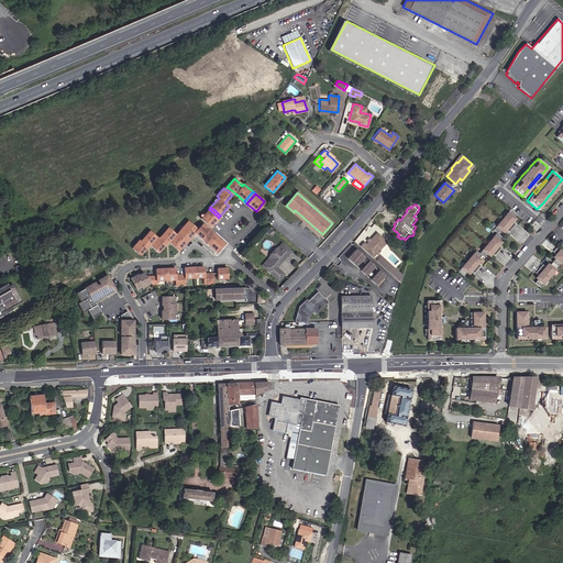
[(201,219),(210,227),(219,218),(209,209),(201,219)]
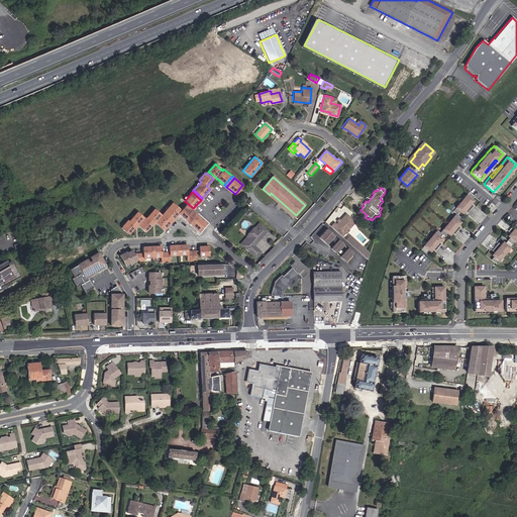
[(472,192),(455,210),(459,213),(460,214),(463,211),(466,209),(468,210),(470,212),(476,205),(474,203),(472,202),(474,199),(477,196),(472,192)]
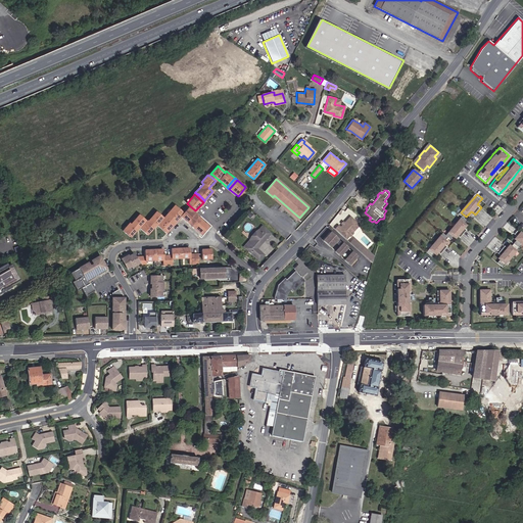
[(273,197),(298,219),(299,218),(274,195),(273,197)]
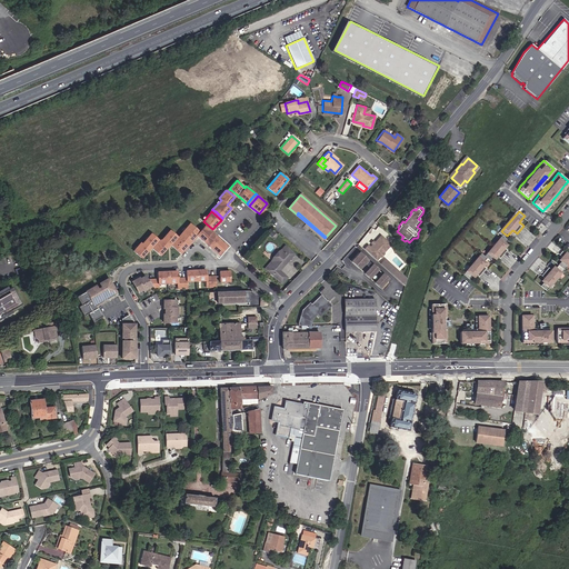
[(205,226),(199,232),(189,223),(181,233),(191,241),(196,236),(206,243),(213,235),(205,226)]
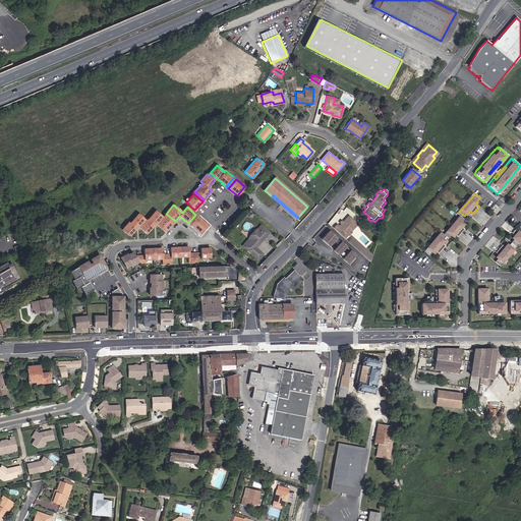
[(166,228),(168,230),(173,223),(166,218),(167,217),(165,216),(163,218),(156,212),(149,219),(151,221),(151,220),(155,224),(164,231),(166,228)]
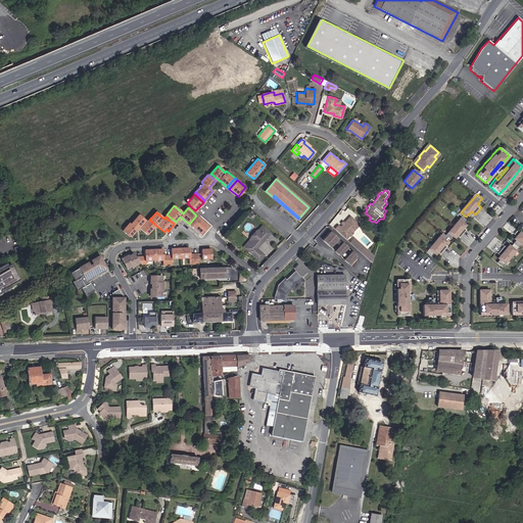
[(174,224),(176,222),(167,215),(165,217),(168,218),(167,219),(174,224)]
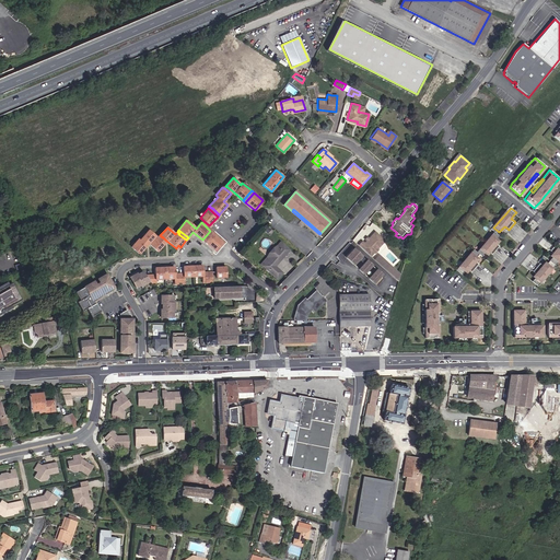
[(156,248),(159,251),(164,243),(159,237),(156,236),(156,237),(148,231),(141,238),(143,241),(143,240),(148,244),(150,245),(155,249),(156,248)]
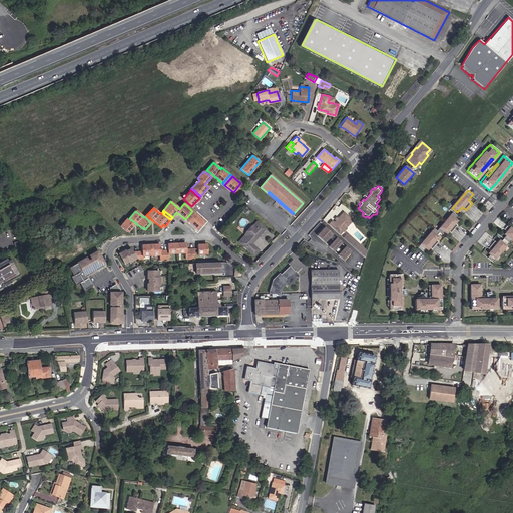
[(189,219),(195,213),(192,211),(185,219),(187,221),(188,219),(189,219)]
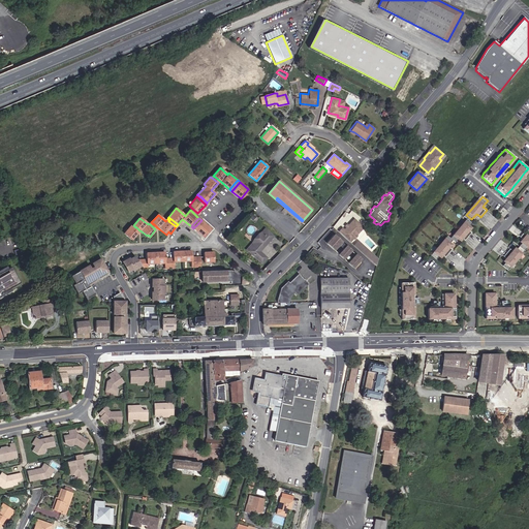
[(471,219),(470,218),(454,237),(456,239),(459,242),(461,238),(464,236),(466,237),(468,239),(474,231),(472,229),(470,228),(472,225),(474,222),(471,219)]
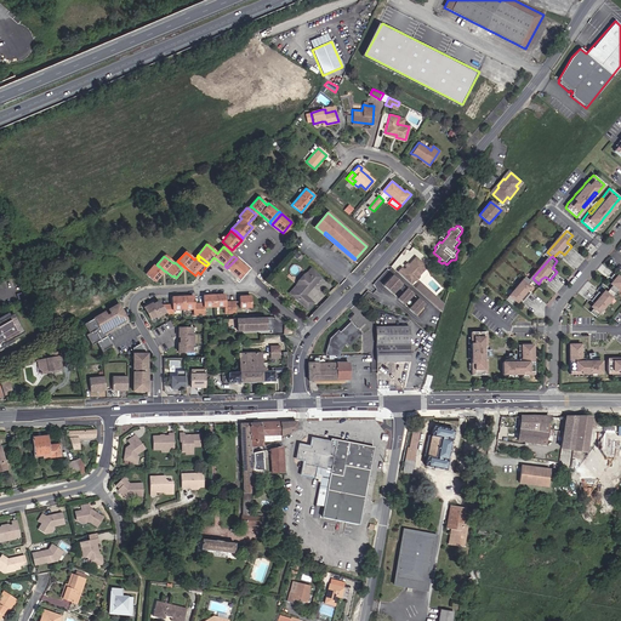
[(239,279),(248,268),(237,258),(229,266),(228,266),(227,268),(239,279)]
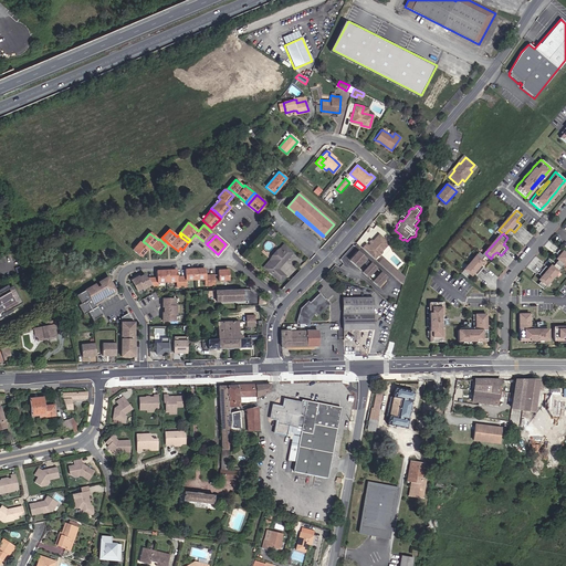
[(367,245),(364,250),(376,260),(379,257),(381,257),(384,254),(383,252),(387,248),(377,239),(374,243),(373,245),(369,248),(367,245)]
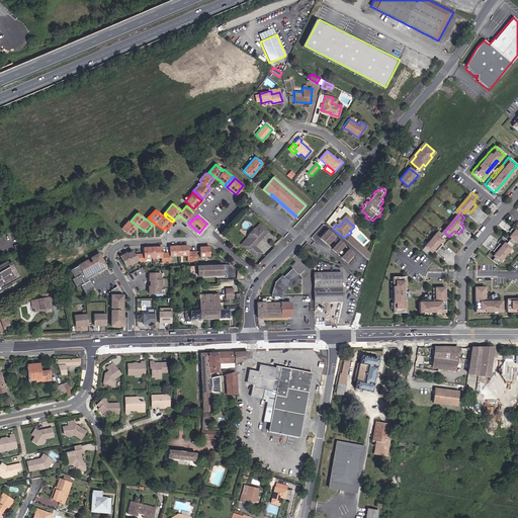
[(121,229),(128,236),(135,228),(128,223),(127,222),(121,229)]
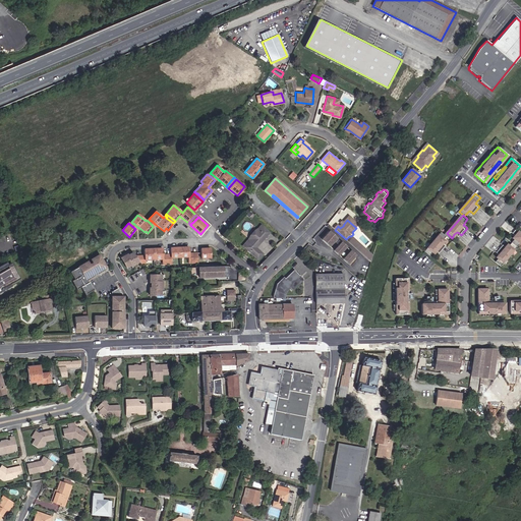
[(262,226),(243,246),(251,252),(256,247),(270,233),(262,226)]
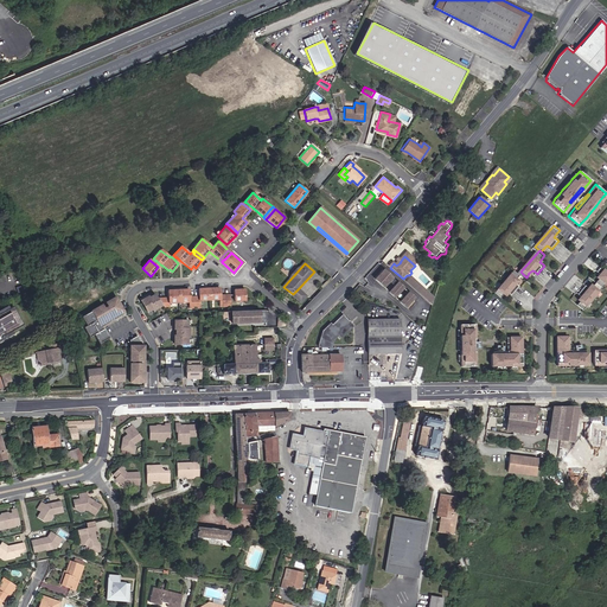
[(587,288),(585,286),(577,294),(580,296),(582,298),(579,301),(576,305),(582,310),(606,280),(606,274),(599,268),(595,272),(598,274),(600,276),(598,279),(592,286),(589,289),(587,288)]
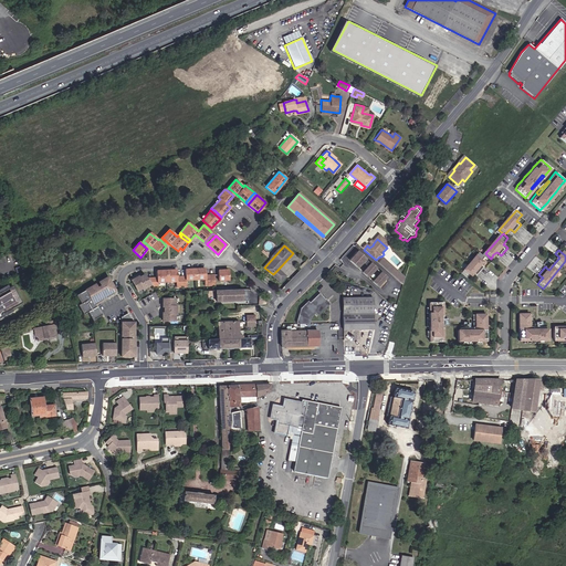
[(485,253),(482,251),(464,271),(470,275),(473,272),(475,270),(478,271),(480,273),(486,265),(484,263),(482,262),(484,259),(488,255),(485,253)]
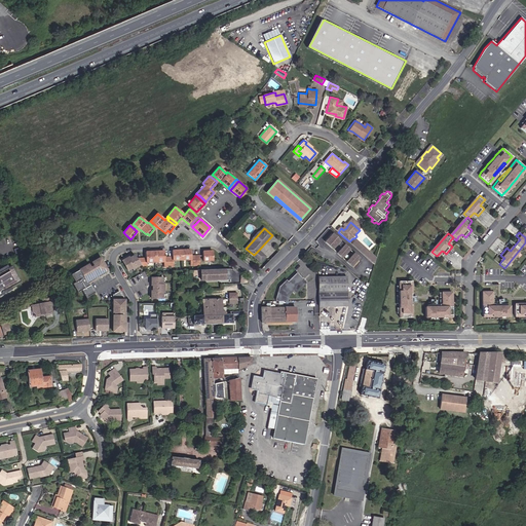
[(335,247),(341,240),(334,234),(328,240),(335,247)]
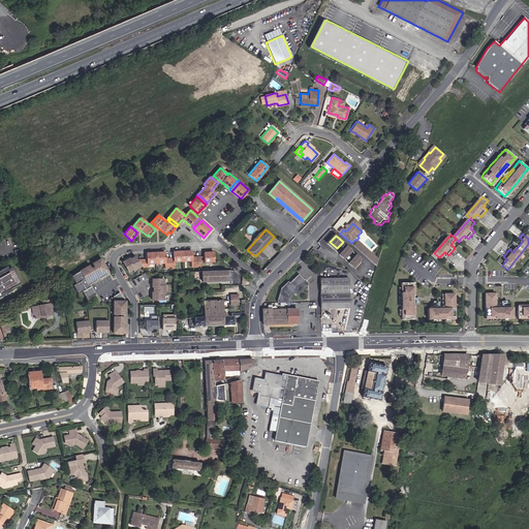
[(358,244),(355,246),(363,252),(365,249),(358,244)]
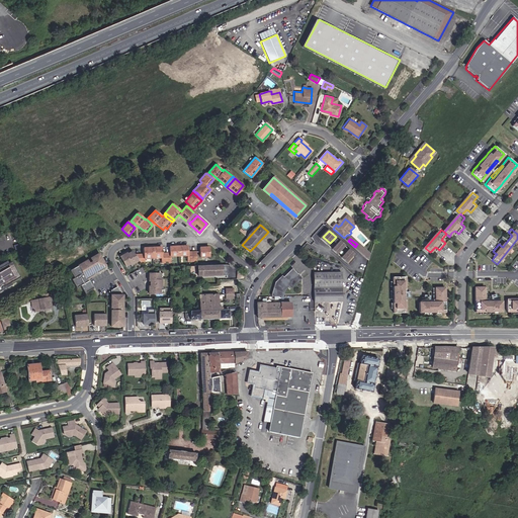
[(335,247),(341,251),(346,245),(341,241),(335,247)]
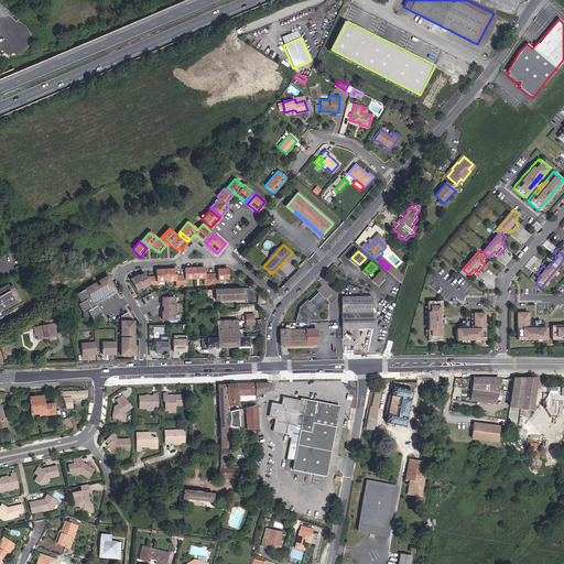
[(389,266),(387,269),(401,282),(404,279),(389,266)]
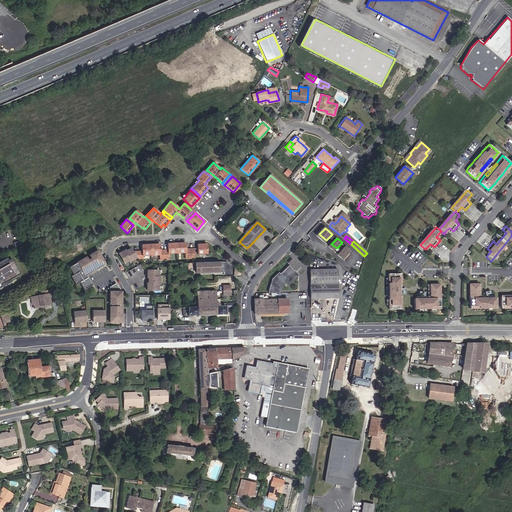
[(142,245),(142,251),(133,252),(137,257),(138,259),(143,259),(142,256),(160,255),(160,260),(168,259),(168,253),(185,253),(186,258),(194,258),(194,249),(185,249),(185,243),(168,244),(168,250),(160,251),(159,244),(142,245)]
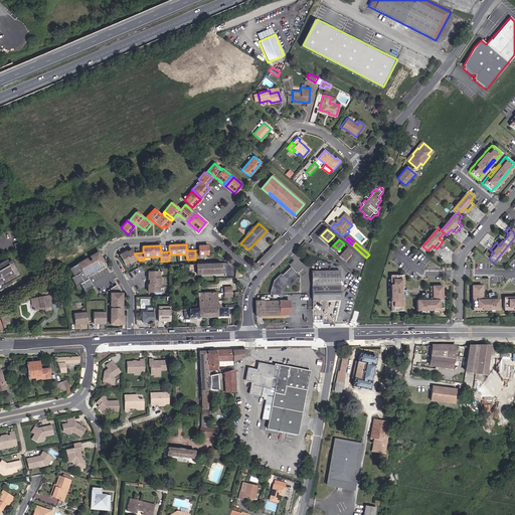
[(253,244),(248,249),(254,254),(260,249),(253,244)]
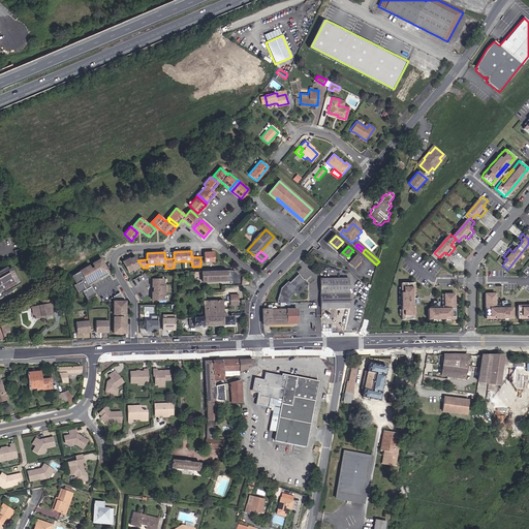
[(214,262),(214,252),(205,253),(205,262),(214,262)]
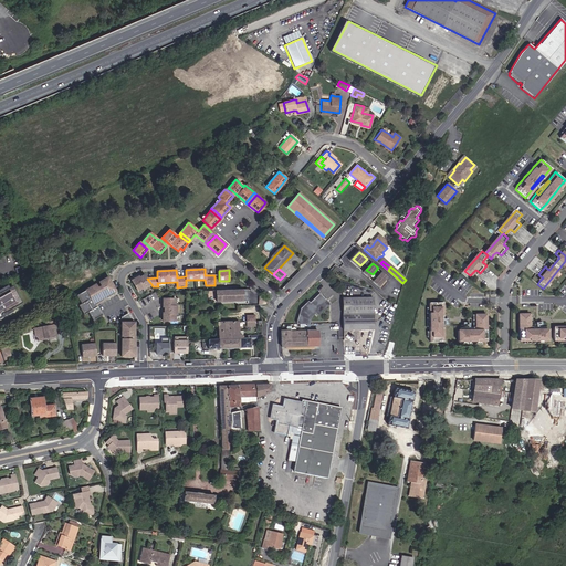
[(377,279),(383,283),(388,276),(383,272),(377,279)]
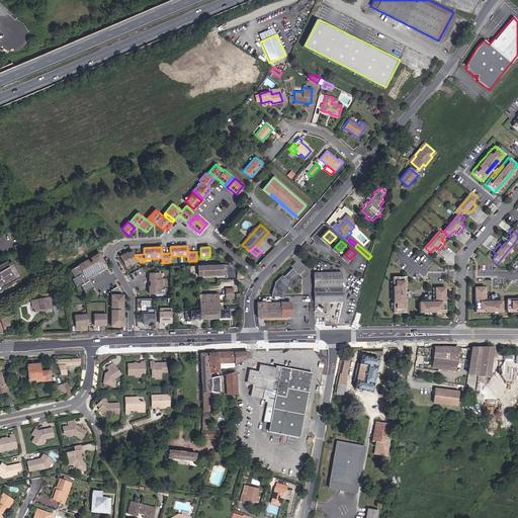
[(132,263),(133,264),(139,260),(135,255),(132,252),(126,255),(126,254),(120,257),(125,267),(132,263)]
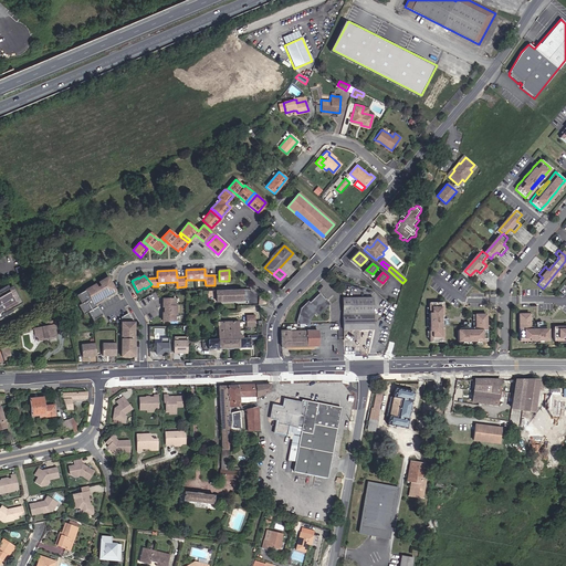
[(111,291),(114,289),(107,278),(98,283),(101,286),(105,294),(106,296),(112,293),(111,291)]
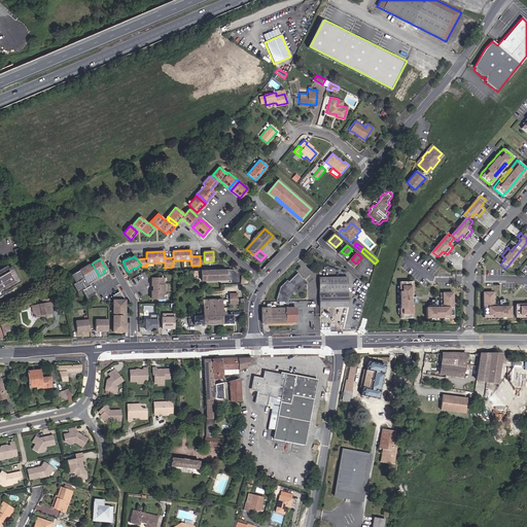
[(86,299),(95,293),(91,285),(89,286),(85,288),(81,280),(84,278),(86,281),(96,276),(91,268),(89,265),(71,275),(75,283),(72,284),(77,293),(81,290),(86,299)]
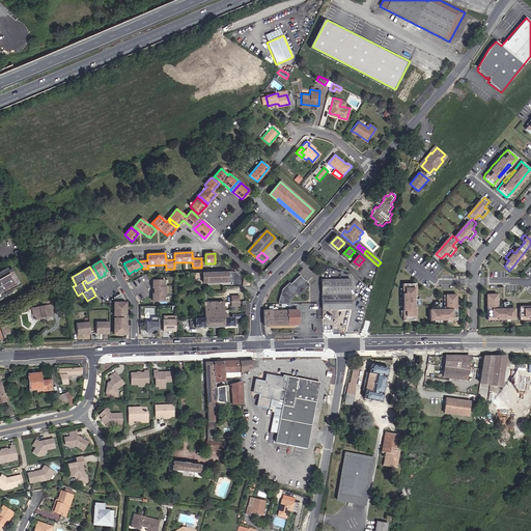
[(0,296),(11,290),(21,284),(11,268),(9,269),(0,274),(0,296)]
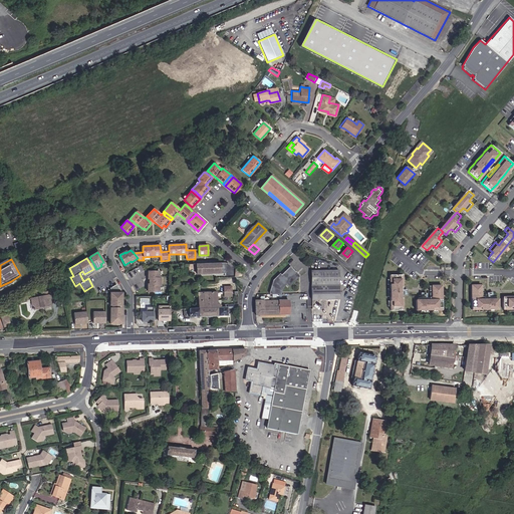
[(225,273),(225,262),(196,263),(196,274),(225,273)]
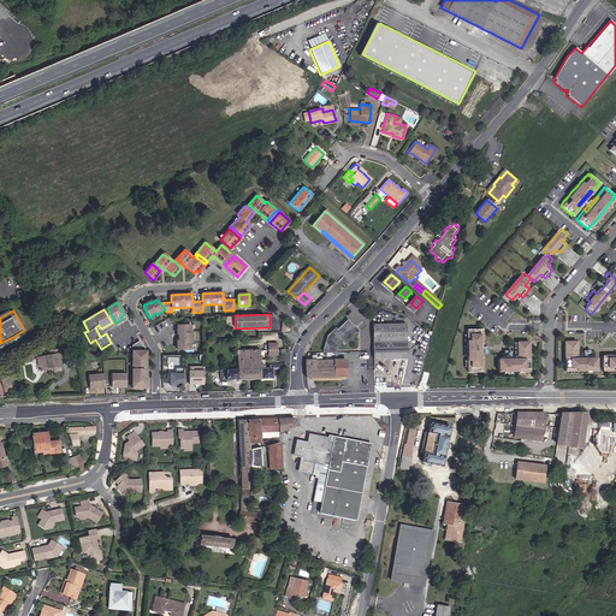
[(360,331),(349,320),(339,331),(337,329),(330,336),(324,354),(338,354),(339,345),(344,341),(347,344),(360,331)]
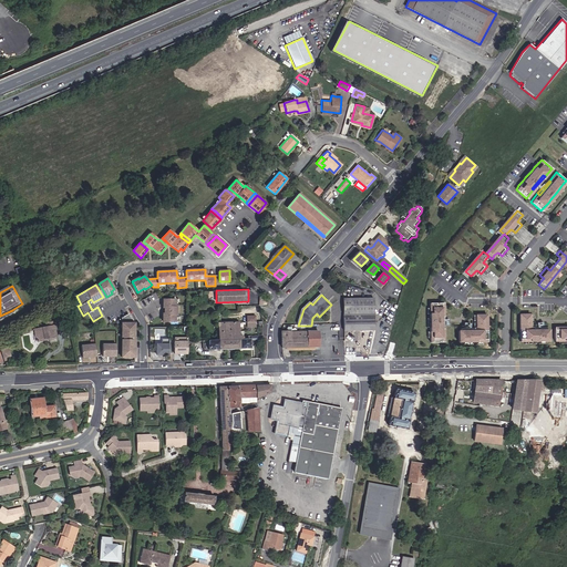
[(256,306),(264,305),(266,302),(258,296),(256,306)]
